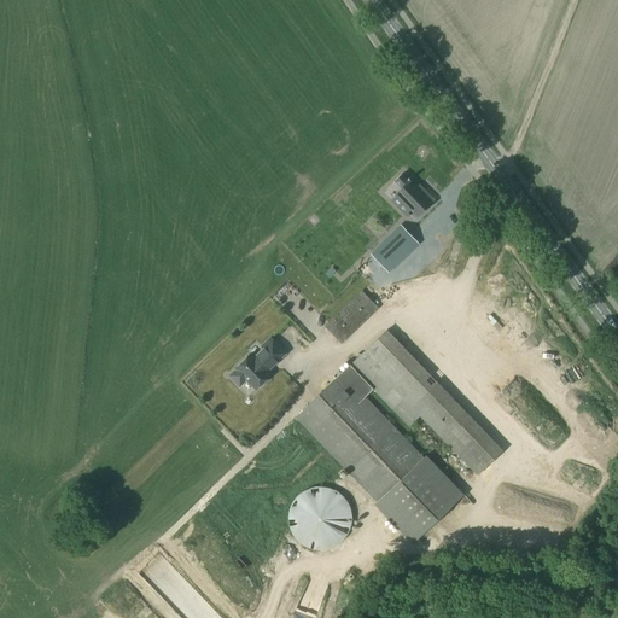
[(395,181),(402,188),(395,194),(409,209),(407,210),(414,219),(433,200),(419,186),(417,188),(403,174),(395,181)]
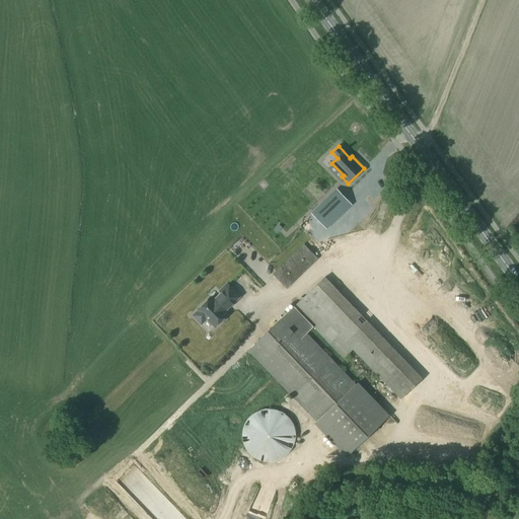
[(332,203),(328,207),(324,210),(320,205),(311,214),(321,224),(324,228),(350,204),(339,193),(329,201),(332,203)]
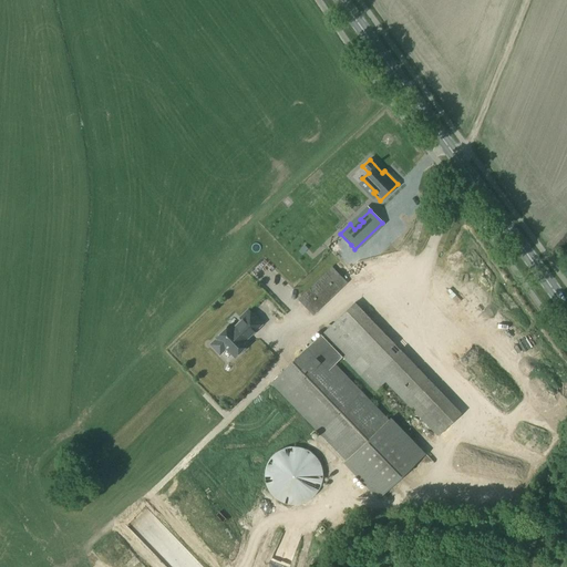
[(264,255),(254,265),(290,301),(301,290),(282,271),(281,272),(264,255)]
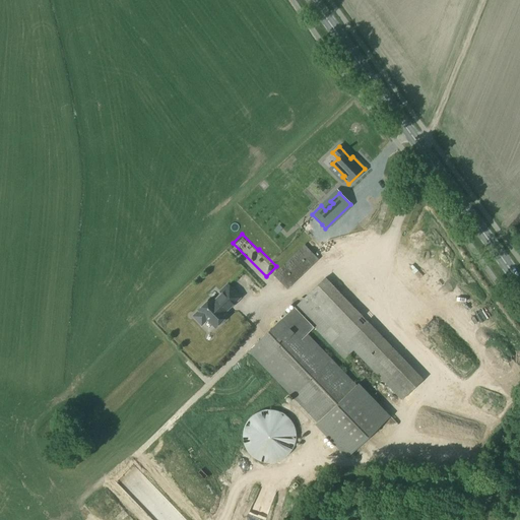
[(304,245),(272,274),(286,289),(318,259),(314,255),(306,247),(304,245)]
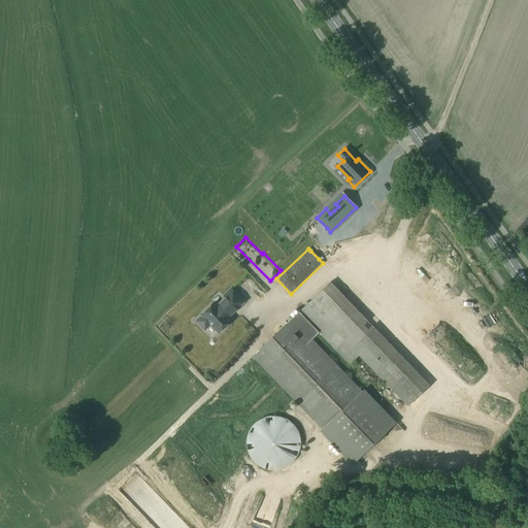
[(421,267),(411,274),(418,282),(426,274),(421,267)]
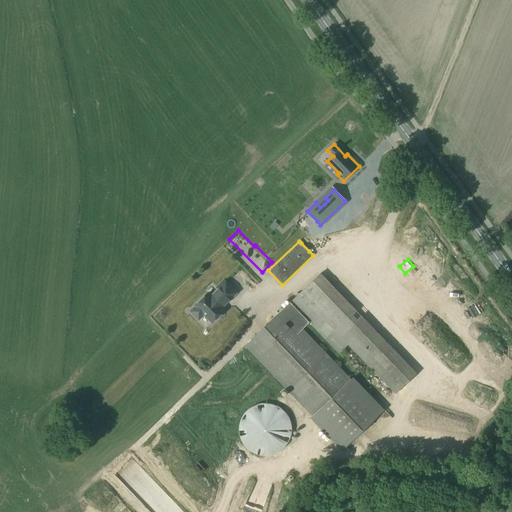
[(418,269),(408,276),(413,283),(423,275),(418,269)]
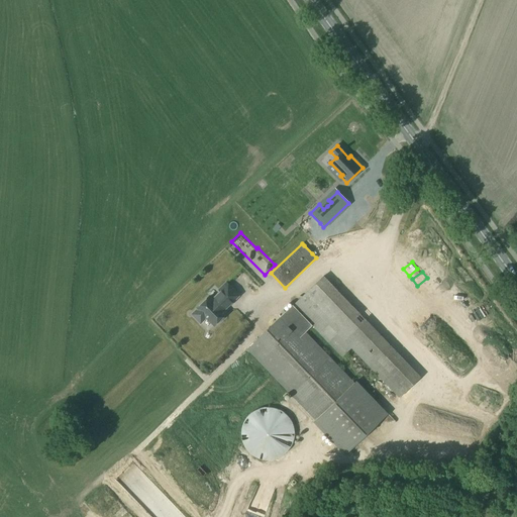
[(322,278),(292,305),(312,326),(343,357),(350,351),(398,401),(420,380),(322,278)]
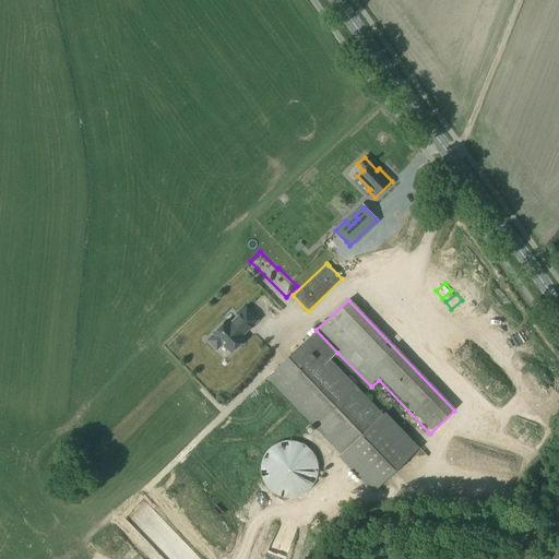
[(384,306),(376,316),(384,324),(397,310),(393,306),(389,311),(384,306)]
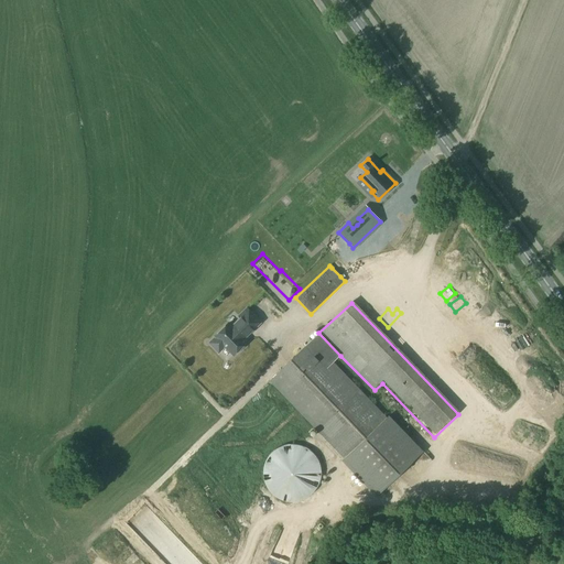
[(208,343),(218,353),(225,347),(232,356),(247,343),(243,339),(260,323),(247,310),(238,317),(240,318),(231,327),(228,323),(215,336),(215,337),(208,343)]
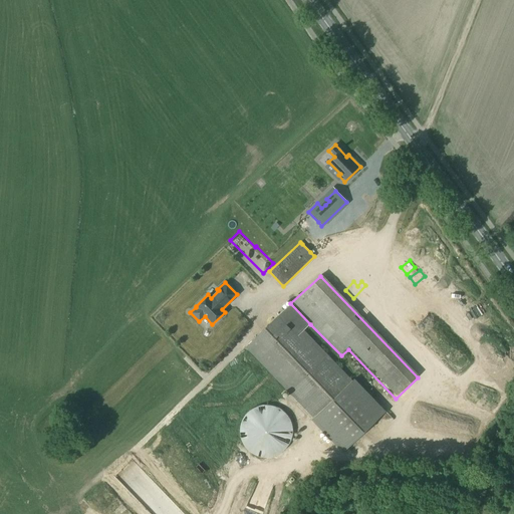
[(284,309),(244,347),(245,347),(269,372),(314,419),(343,450),(382,412),(352,381),(303,330),(310,324),(290,303),(284,309)]
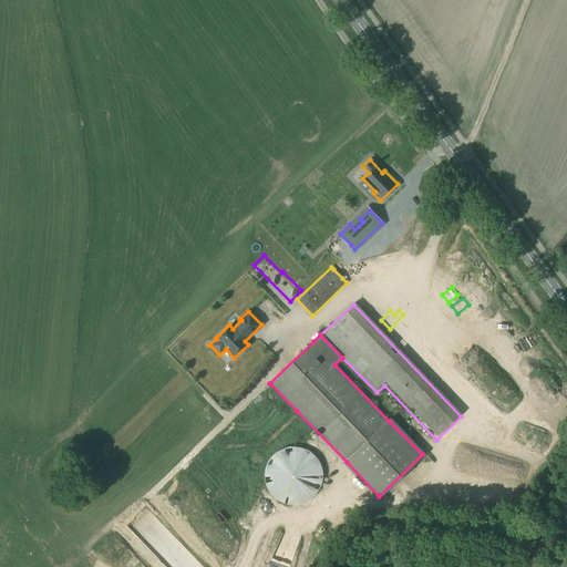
[(482,347),(495,353),(498,347),(485,340),(482,347)]
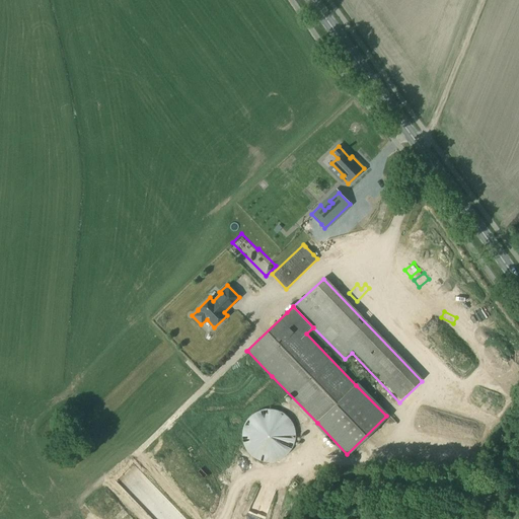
[(245,335),(257,319),(248,312),(236,327),(245,335)]
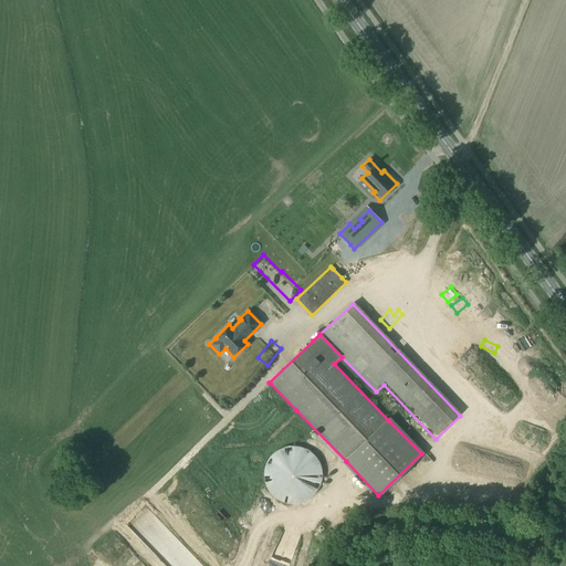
[(519,387),(510,394),(515,400),(524,394),(519,387)]
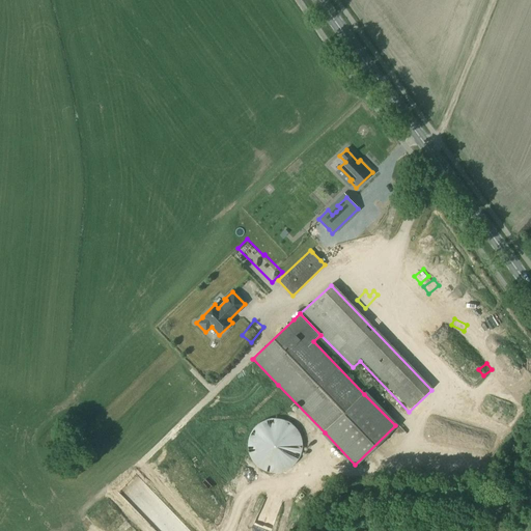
[(301,446),(300,441),(299,436),(297,431),(294,427),(289,424),(284,421),(280,420),(274,419),(270,419),(263,421),(260,422),(255,426),(252,430),(249,435),(247,440),(247,445),(247,450),(248,455),(251,460),(254,465),(257,468),(261,470),(263,471),(268,472),(272,473),(277,473),(282,472),(287,469),(291,466),(296,463),(299,457),(300,451),(301,446)]
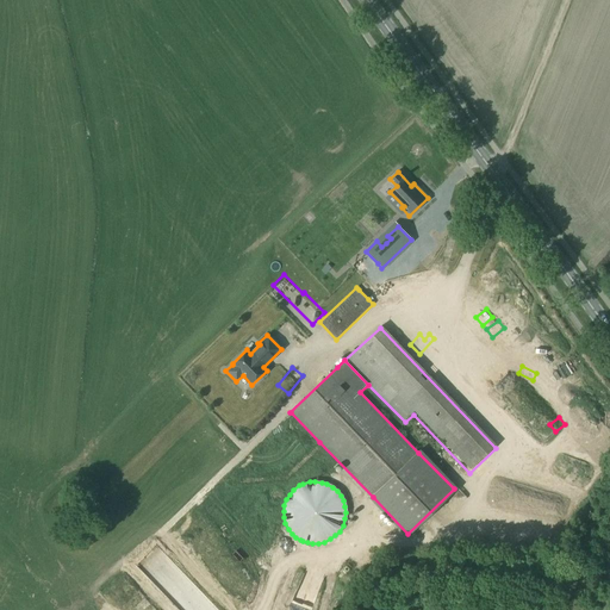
[(253,555),(259,539),(253,536),(247,553),(253,555)]
